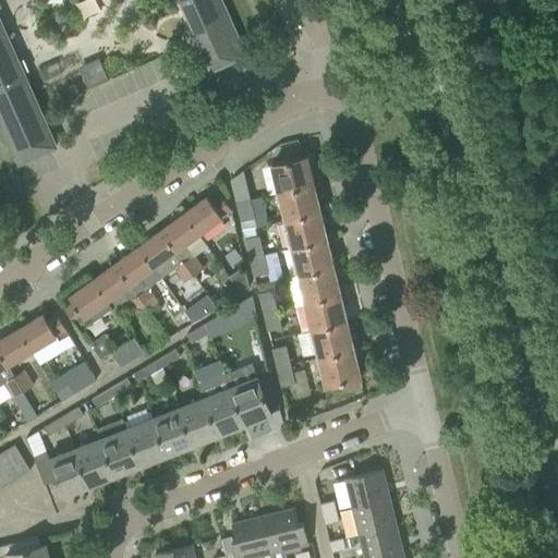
[(0,20),(0,0),(180,0),(211,69),(244,55),(220,0),(0,0),(0,120),(19,162),(56,145),(0,20)]
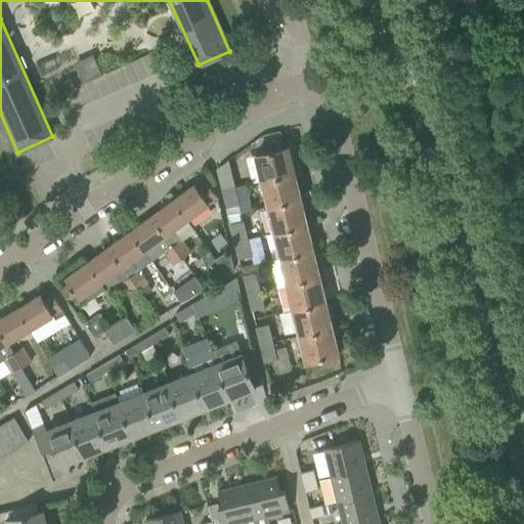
[(91,53),(74,60),(81,79),(98,72),(91,53)]
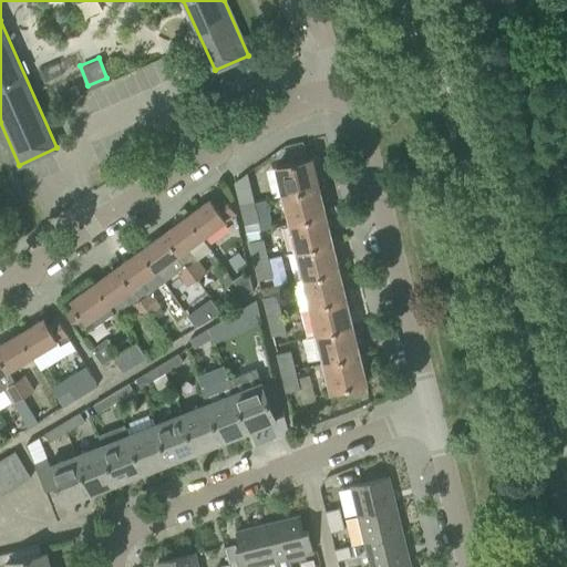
[(318,155),(276,165),(282,194),(318,186),(325,184),(318,155)]
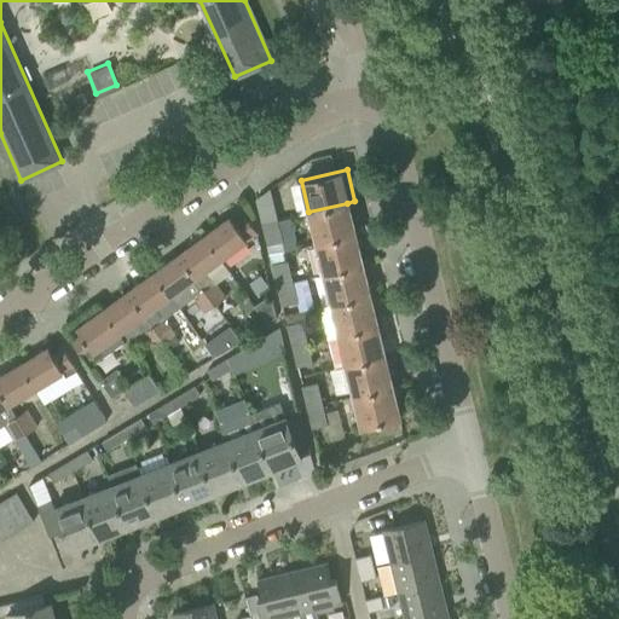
[(277,219),(270,189),(256,198),(261,223),(277,219)]
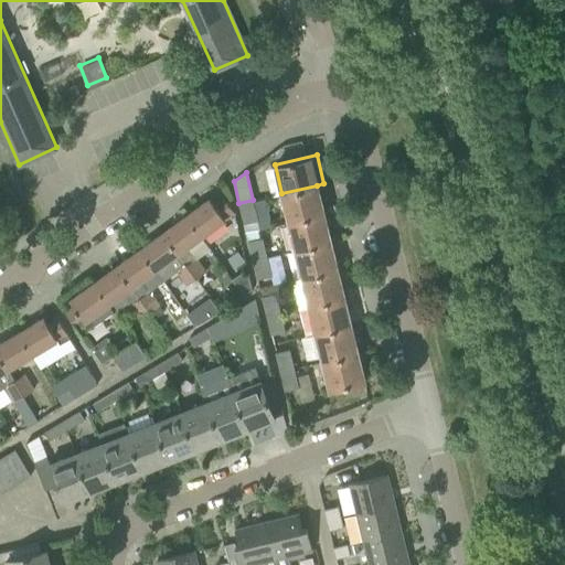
[(323,213),(317,185),(281,193),(288,222),(323,213)]
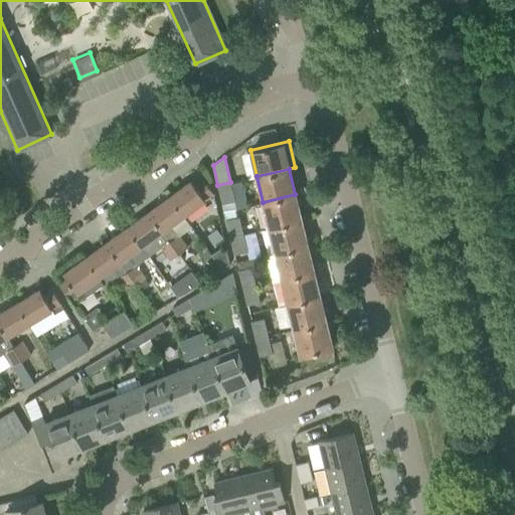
[(183,214),(212,193),(203,180),(195,186),(191,180),(169,196),(183,214)]
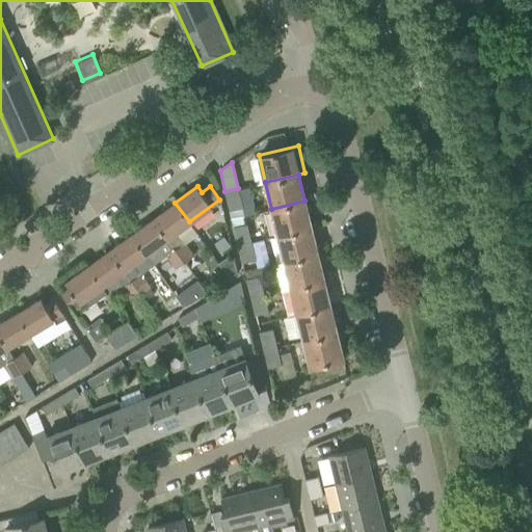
[(242,208),(238,188),(224,191),(229,210),(242,208)]
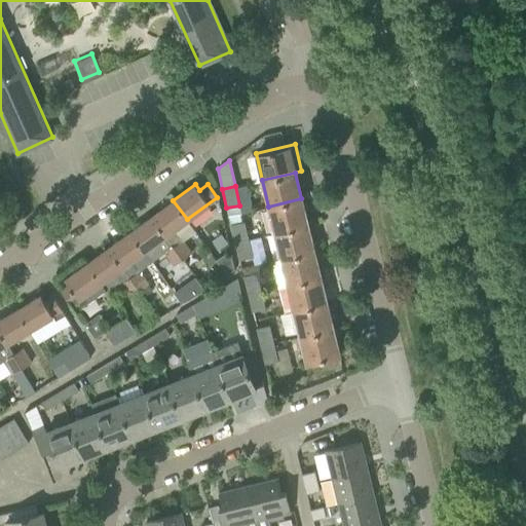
[(307,224),(301,198),(268,207),(274,232),(307,224)]
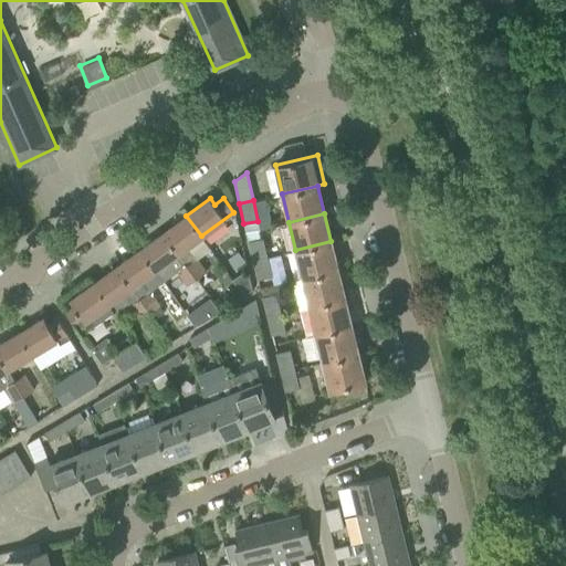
[(207,272),(188,245),(201,236),(186,216),(163,232),(178,253),(197,279),(207,272)]
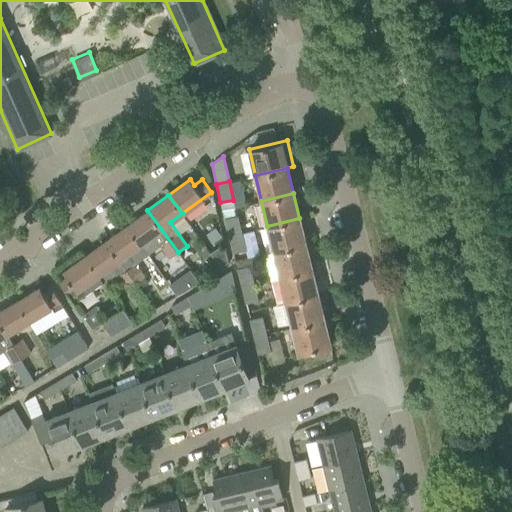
[(241,232),(237,215),(235,215),(233,208),(223,210),(229,235),(241,232)]
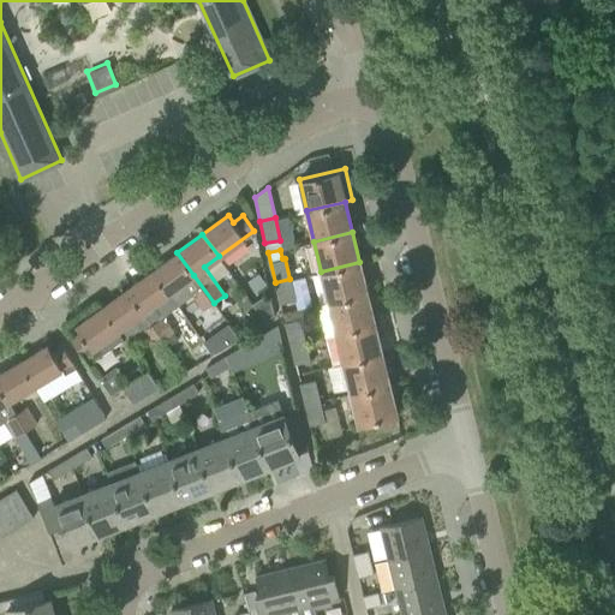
[(193,275),(177,252),(151,272),(168,293),(177,306),(192,296),(203,311),(214,303),(193,275)]
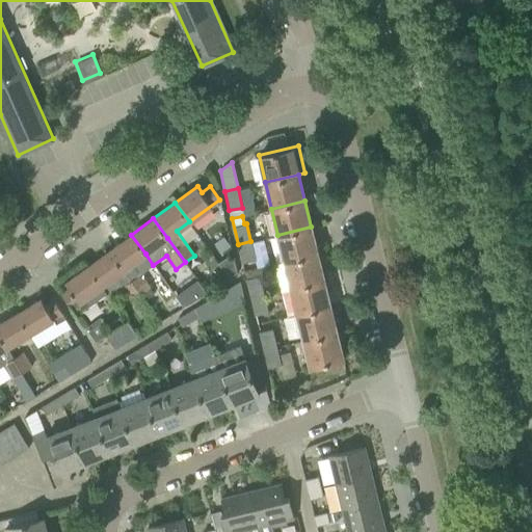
[(317,253),(311,227),(277,235),(285,261),(317,253)]
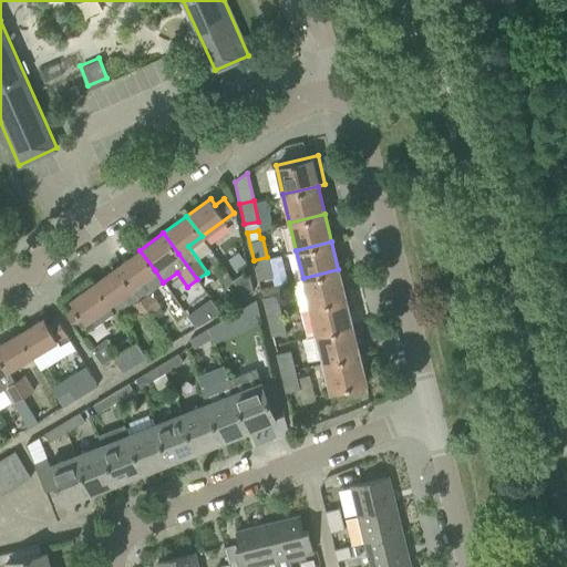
[(161,306),(142,279),(155,270),(140,250),(117,267),(132,287),(151,313),(161,306)]
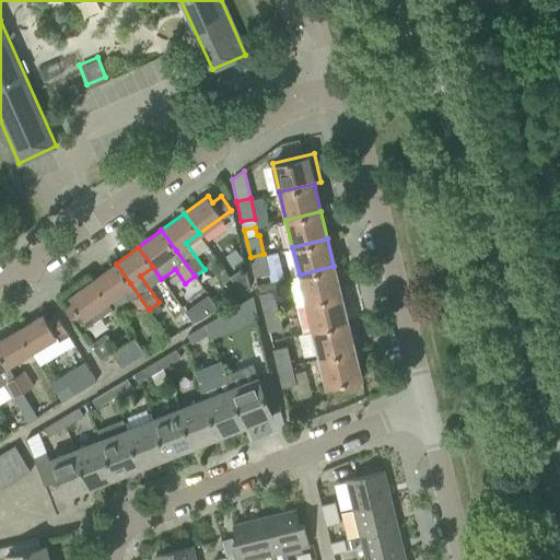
[(268,273),(264,254),(251,257),(255,277),(268,273)]
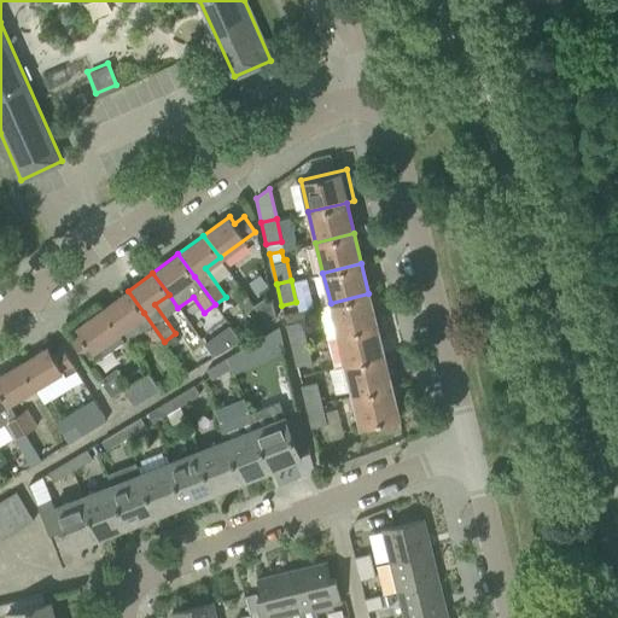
[(144,313),(128,291),(103,309),(118,331),(133,320),(153,349),(164,342),(144,313)]
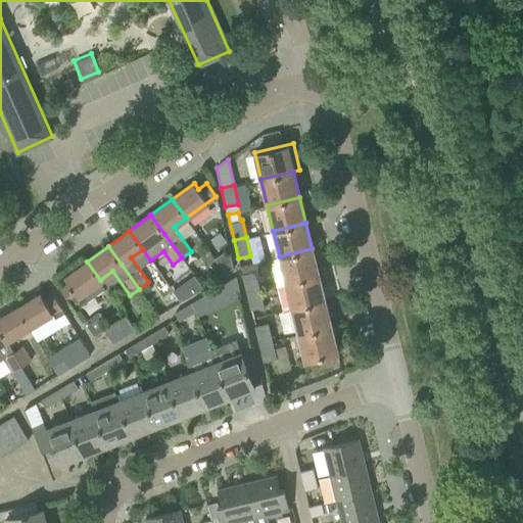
[(234,269),(229,248),(215,258),(225,274),(234,269)]
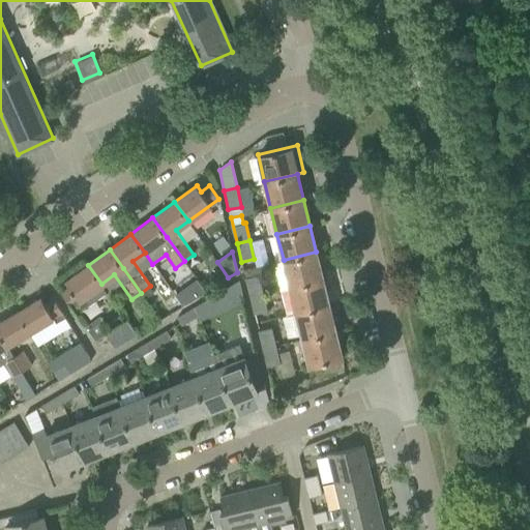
[(323,277),(316,252),(284,260),(290,286),(323,277)]
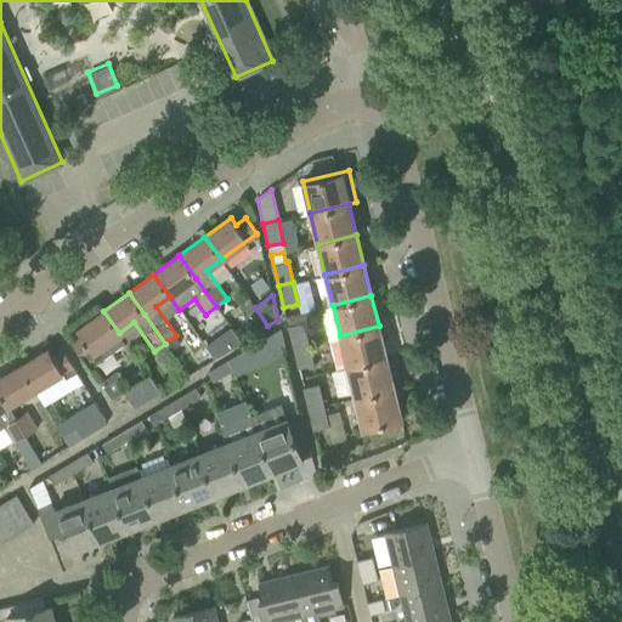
[(125,341),(119,333),(103,311),(77,331),(82,337),(72,344),(90,368),(125,341)]
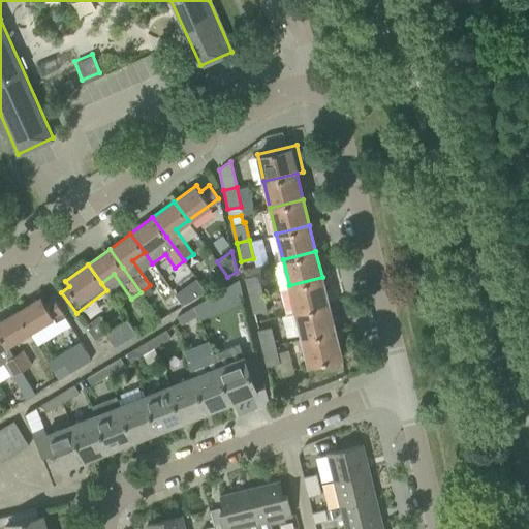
[(262,291),(258,275),(245,278),(248,294),(262,291)]
